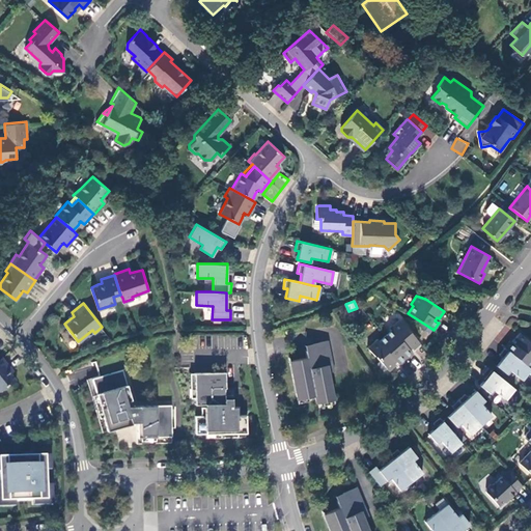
[(391,330),(385,336),(406,359),(413,354),(412,353),(409,350),(412,347),(413,350),(420,343),(406,328),(407,328),(399,319),(389,328),(391,330)]
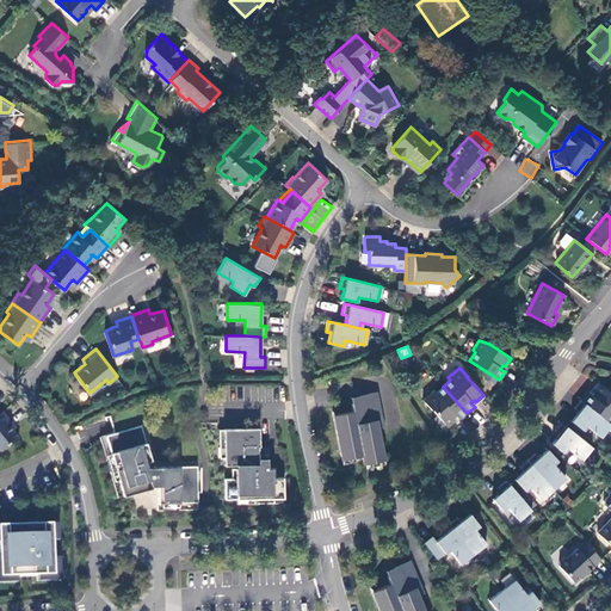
[(586,394),(579,401),(608,424),(610,419),(610,395),(597,384),(590,392),(592,394),(590,396),(586,394)]
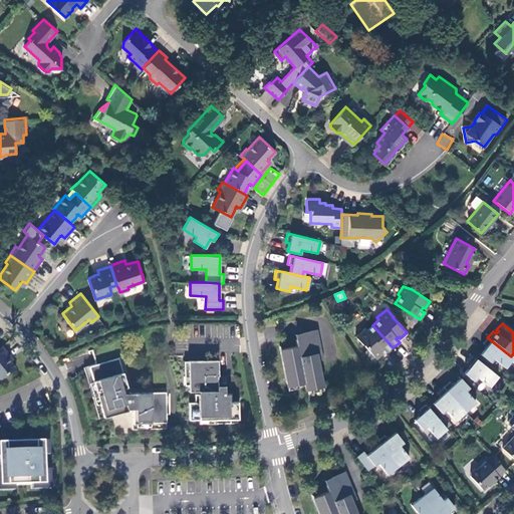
[(393,347),(372,325),(366,330),(364,328),(355,337),(362,345),(362,344),(376,359),(382,353),(381,352),(383,350),(386,352),(387,353),(393,347)]
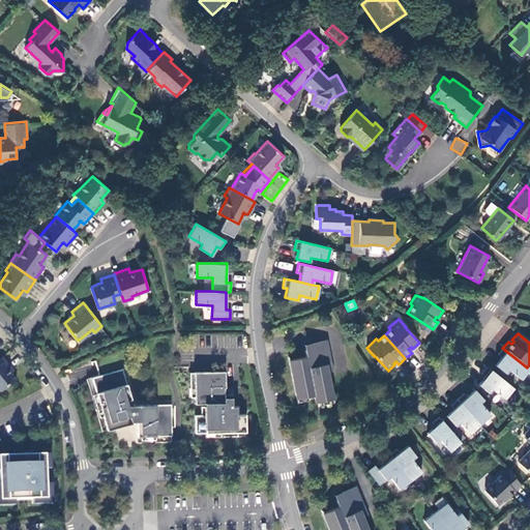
[(305,357),(288,360),(296,399),(313,395),(315,403),(332,400),(327,372),(332,372),(326,341),(312,343),(313,348),(303,350),(305,357)]
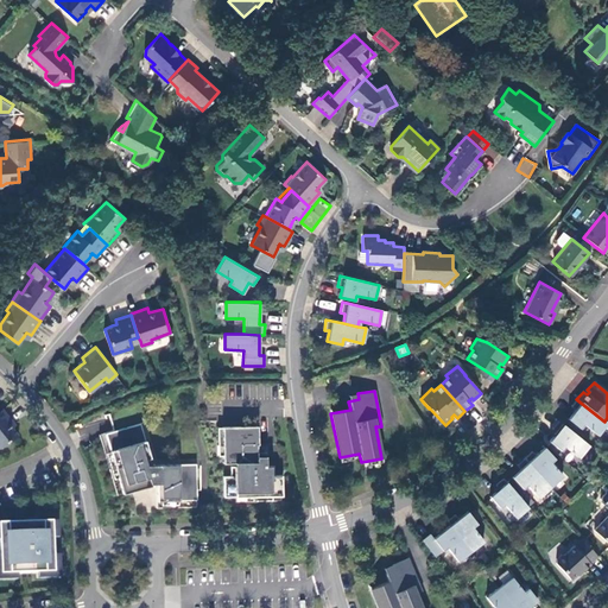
[(605,422),(576,399),(570,407),(574,411),(567,419),(578,430),(582,425),(596,437),(607,424),(605,422)]
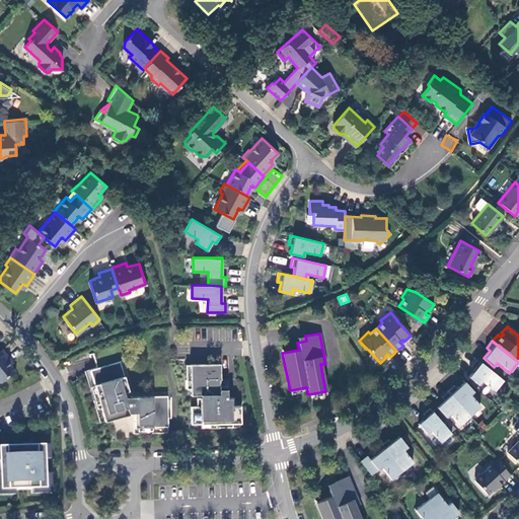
[(10,360),(1,349),(0,350),(0,381),(4,380),(14,372),(10,366),(7,362),(10,360)]
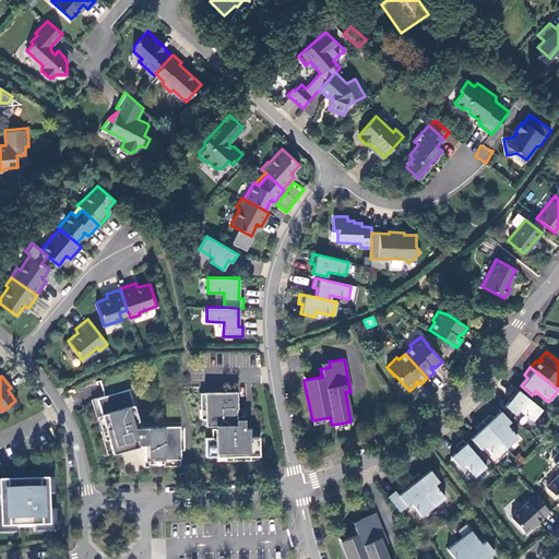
[(129,388),(96,396),(113,452),(139,445),(139,443),(137,435),(132,421),(135,420),(138,420),(129,388)]
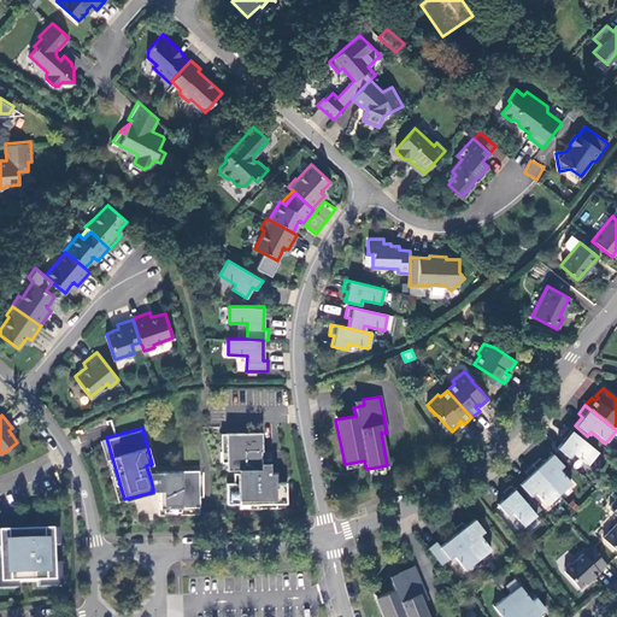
[(597,453),(565,428),(559,436),(563,440),(556,448),(568,459),(571,454),(586,465),(597,453)]
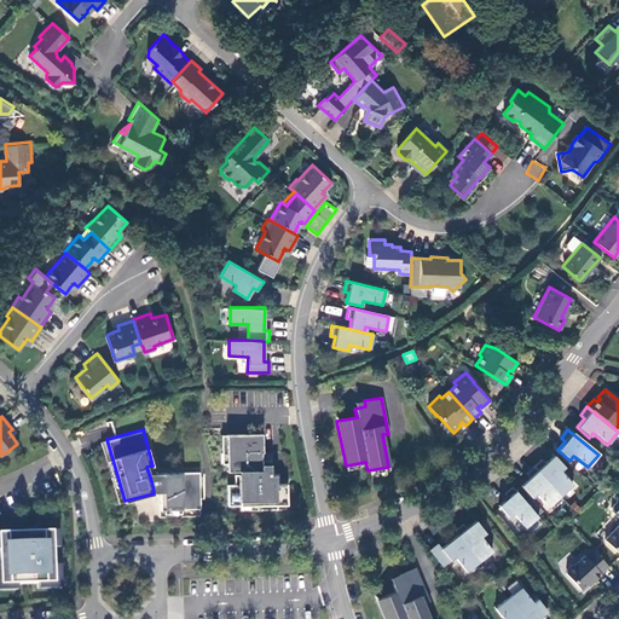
[(262,433),(226,433),(226,463),(226,470),(247,470),(256,469),(256,451),(261,451),(262,451),(262,433)]
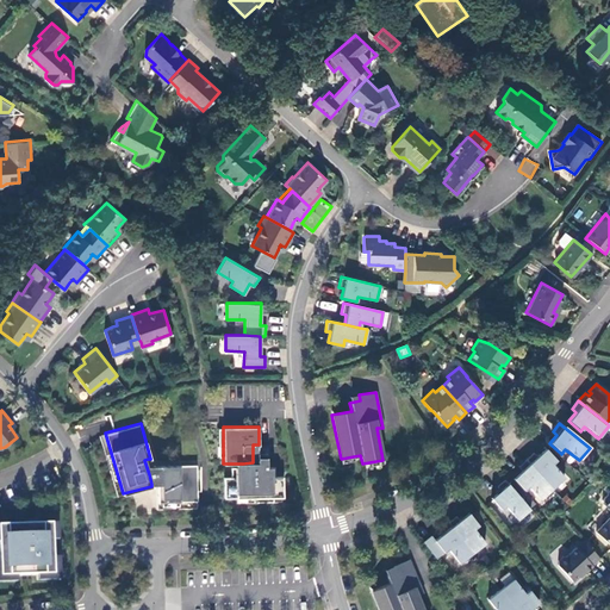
[(253,462),(243,464),(243,467),(266,466),(266,452),(257,453),(257,444),(253,444),(253,462)]
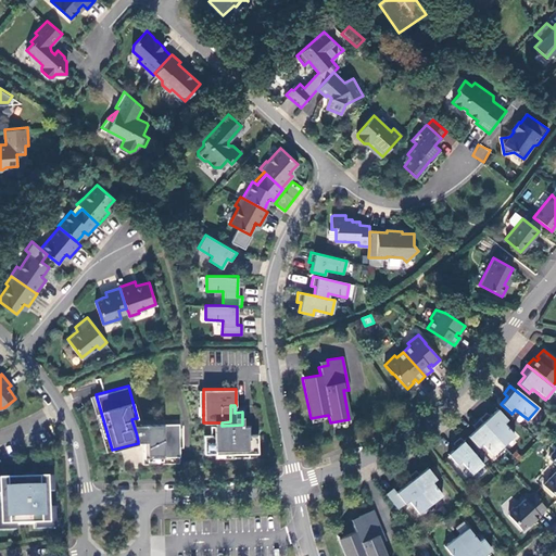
[(484,413),(478,419),(502,446),(513,436),(502,424),(506,420),(495,409),(488,416),(484,413)]
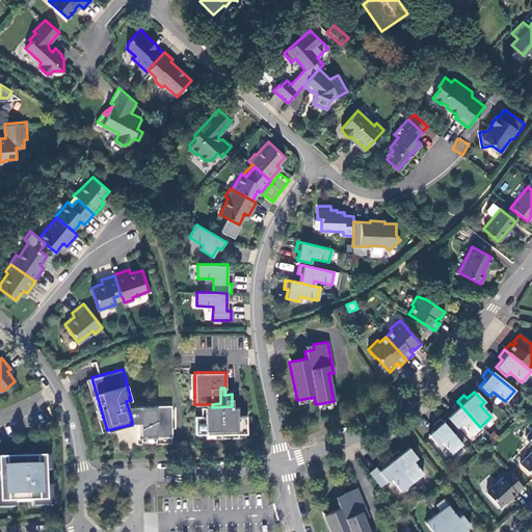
[(129,400),(126,401),(130,414),(132,422),(136,421),(139,421),(139,416),(139,405),(131,405),(129,400)]
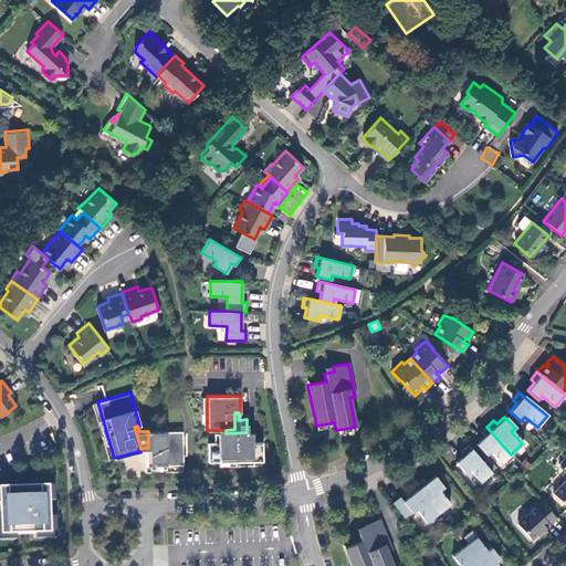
[(511,454),(486,427),(480,433),(483,437),(474,444),(485,456),(489,452),(500,464),(511,454)]
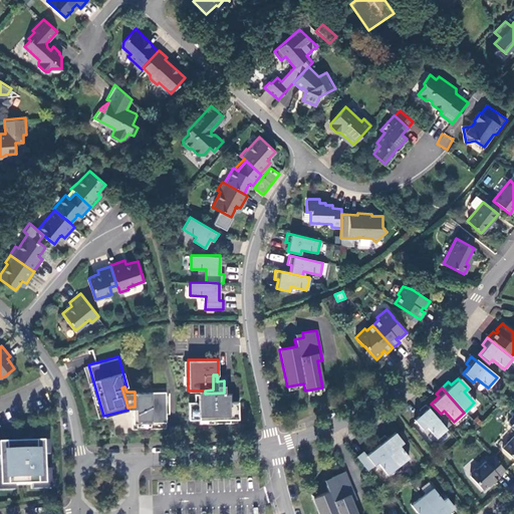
[(166,392),(135,392),(135,402),(135,407),(132,407),(132,422),(166,422),(166,392)]
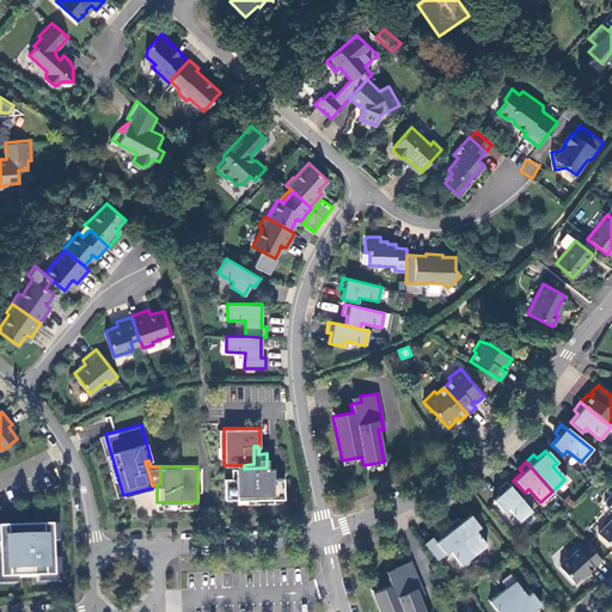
[(232,478),(224,478),(225,499),(283,497),(282,477),(276,477),(275,467),(267,467),(244,469),(232,469),(232,478)]
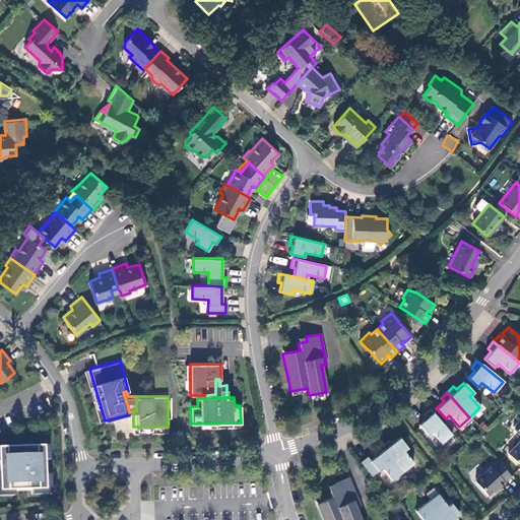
[(451,435),(429,408),(421,414),(425,417),(417,425),(427,435),(430,432),(440,443),(451,435)]
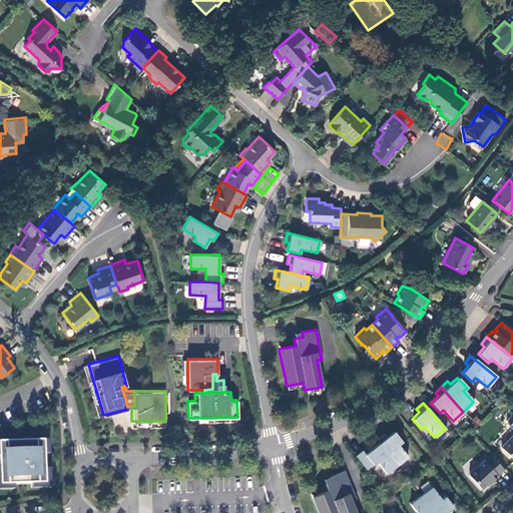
[(383,434),(376,440),(379,443),(396,466),(407,457),(398,445),(402,442),(393,431),(386,438),(383,434)]
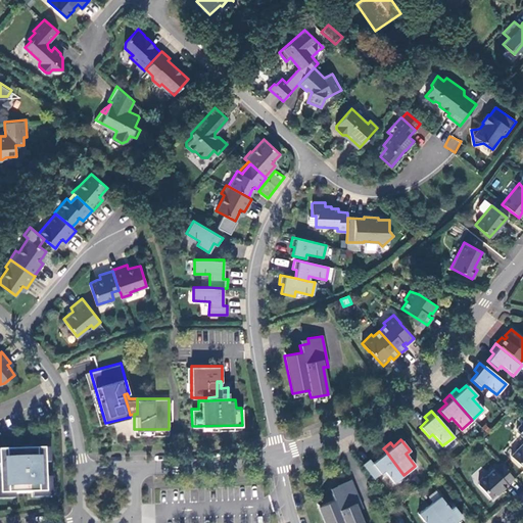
[(522,441),(510,457),(522,469),(522,441)]
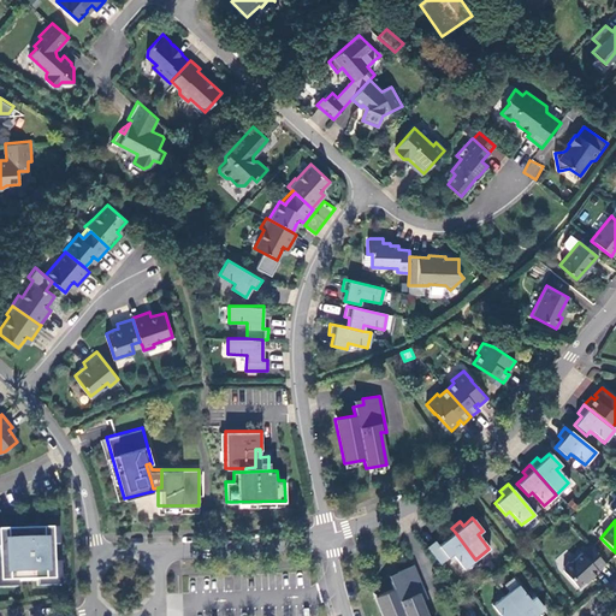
[(0,527),(0,579),(25,579),(53,578),(52,526),(34,527),(34,543),(30,543),(30,537),(28,537),(28,527),(0,527)]
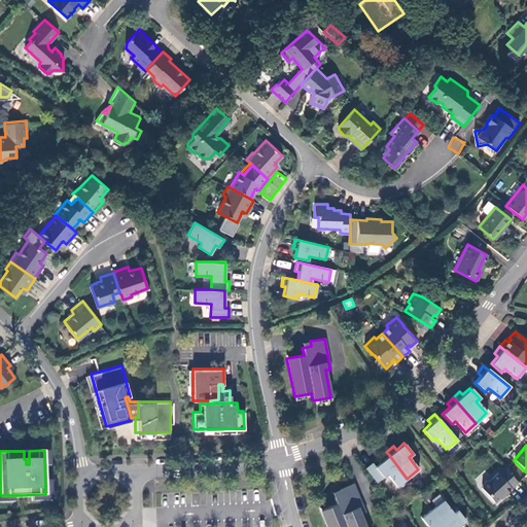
[(407,479),(389,455),(375,466),(372,462),(364,468),(376,483),(386,475),(395,487),(407,479)]
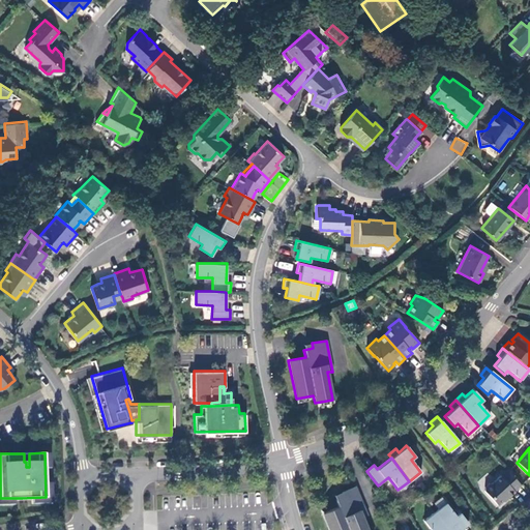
[(520,486),(505,470),(491,483),(488,483),(483,488),(482,491),(496,505),(505,496),(507,498),(513,492),(512,491),(520,486)]
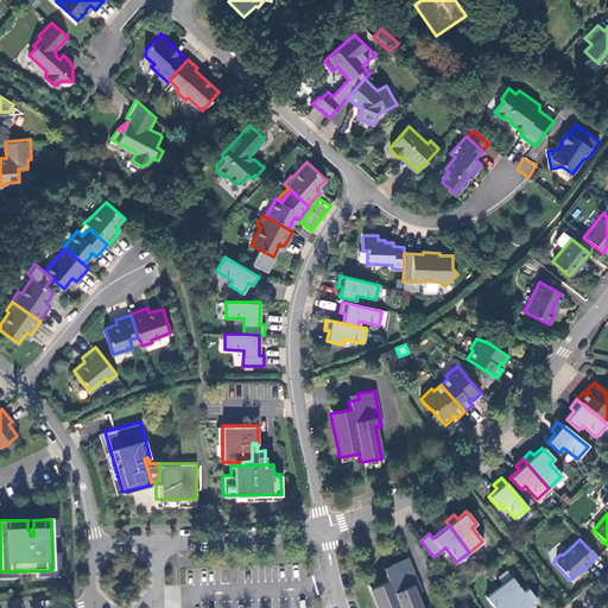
[(420,607),(415,593),(420,590),(407,557),(391,564),(393,569),(384,572),(387,581),(368,588),(375,607),(420,607)]
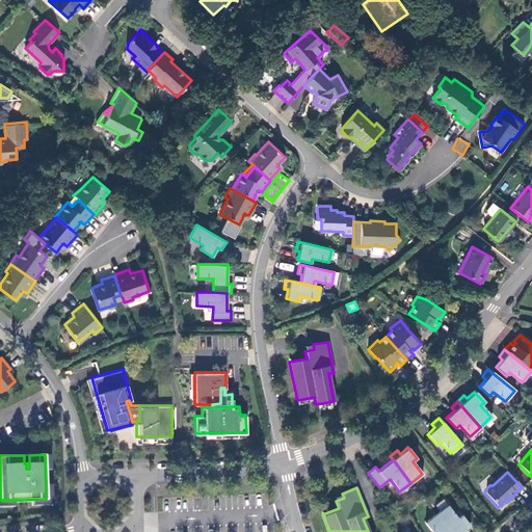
[(447,506),(435,514),(449,531),(460,531),(469,526),(460,515),(456,519),(447,506)]
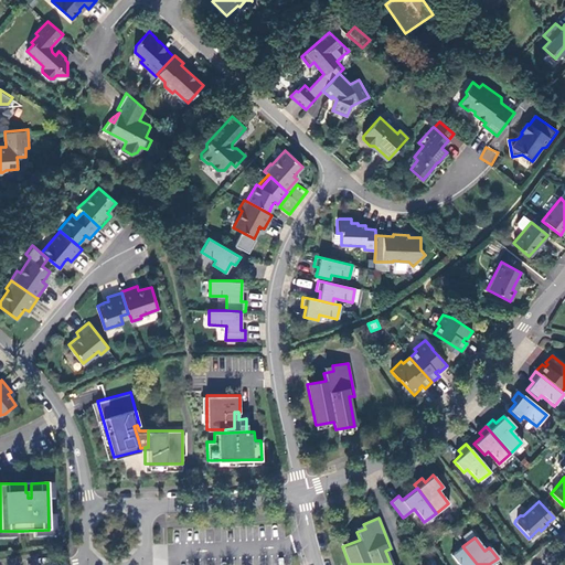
[(477,564),(462,546),(450,555),(457,564),(477,564)]
